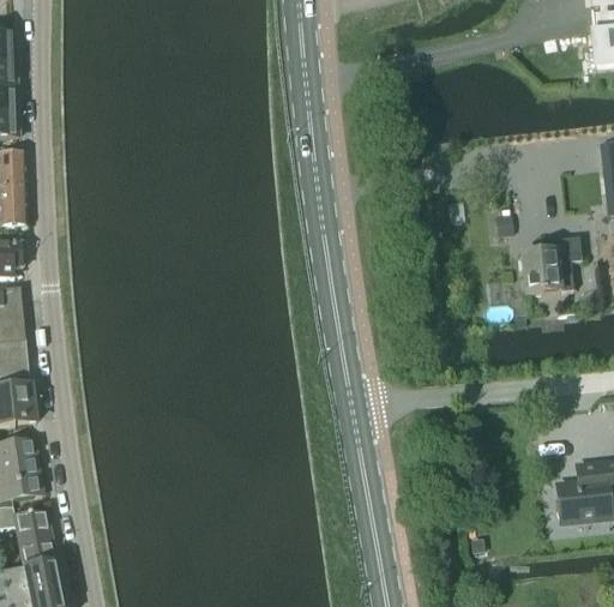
[(0,64),(16,64),(14,32),(0,32),(0,64)]
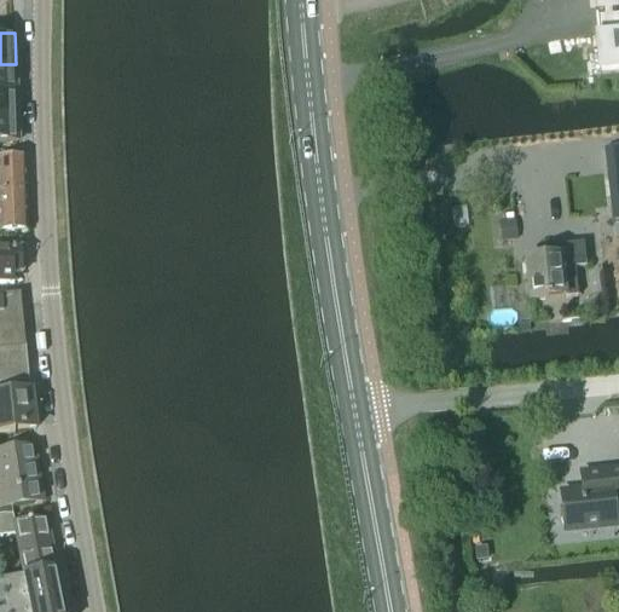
[(0,90),(17,90),(17,86),(16,64),(0,64),(0,90)]
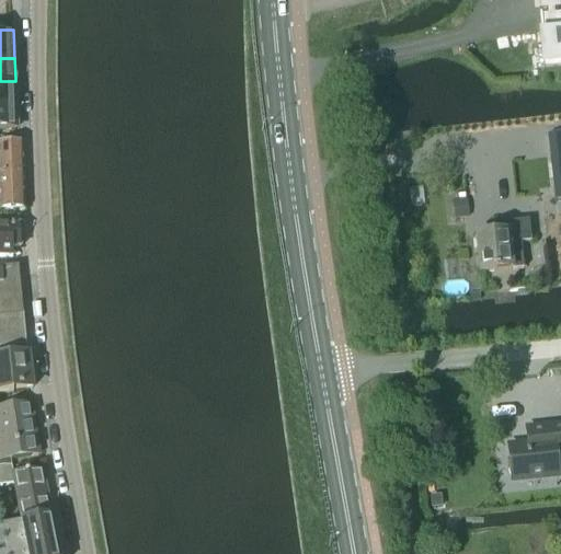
[(0,104),(15,104),(15,83),(15,81),(0,81),(0,104)]
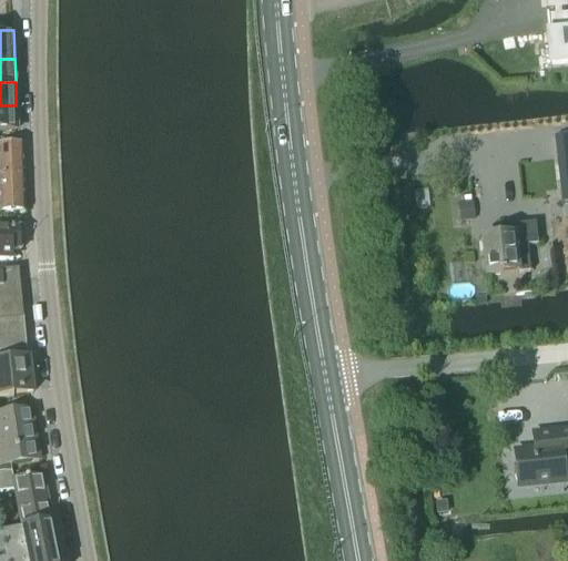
[(16,105),(0,105),(0,125),(17,125),(16,105)]
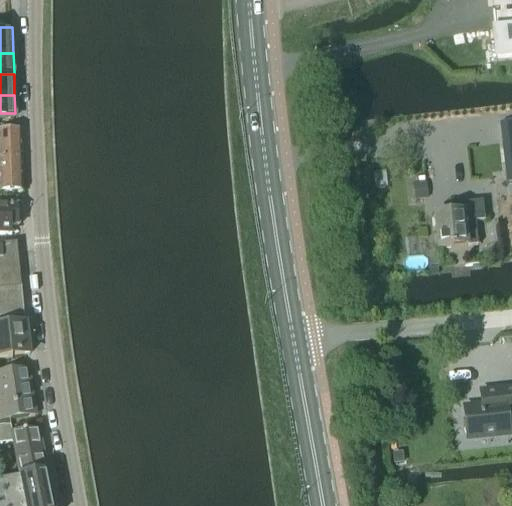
[(0,156),(22,156),(21,126),(0,126),(0,156)]
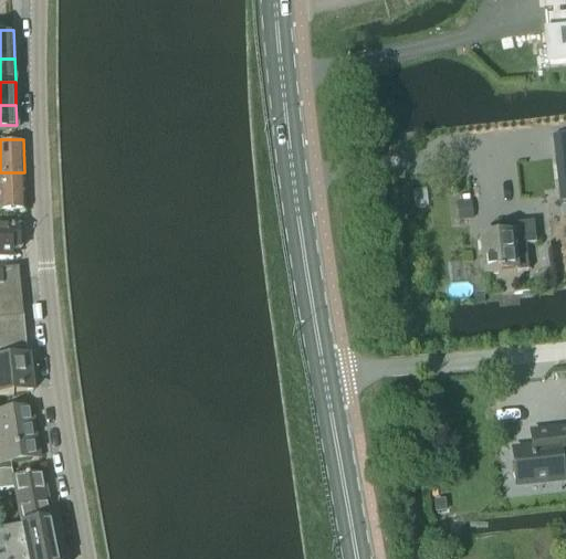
[(24,172),(0,172),(0,206),(25,206),(24,172)]
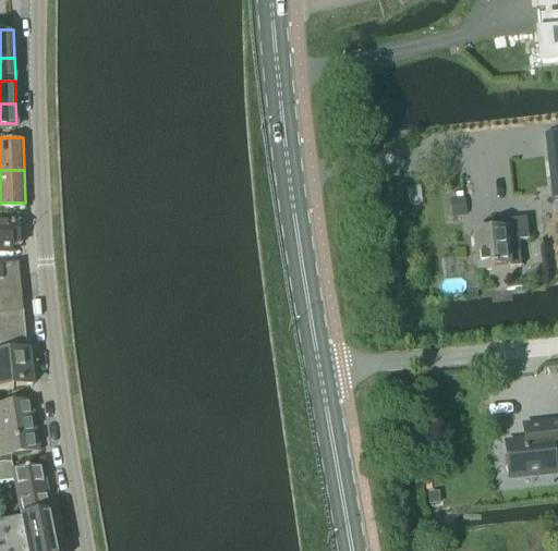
[(463,195),(450,195),(451,210),(464,210),(463,195)]
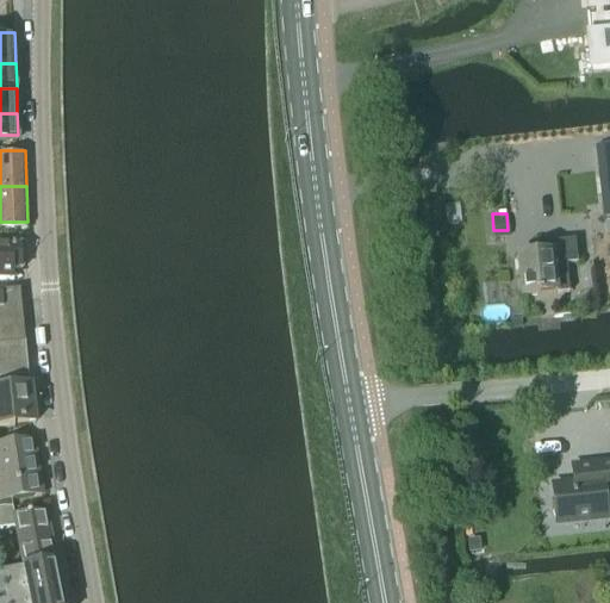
[(535,249),(516,252),(521,292),(568,286),(566,259),(577,258),(574,235),(534,238),(535,249)]
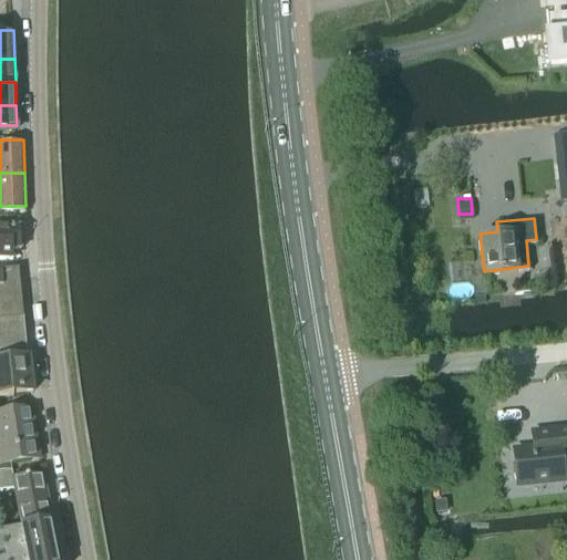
[(20,245),(20,221),(0,221),(0,253),(12,253),(11,245),(20,245)]
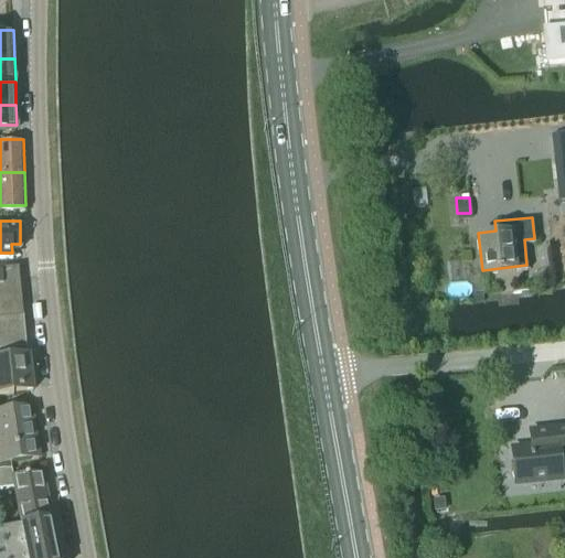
[(0,344),(27,342),(18,264),(0,265),(0,344)]
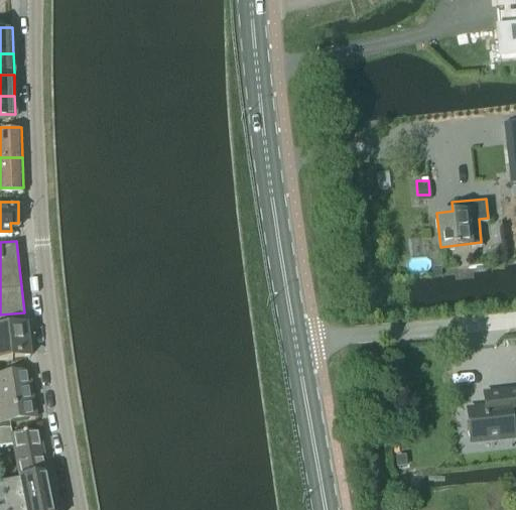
[(0,357),(12,357),(12,354),(29,352),(26,323),(0,325),(0,357)]
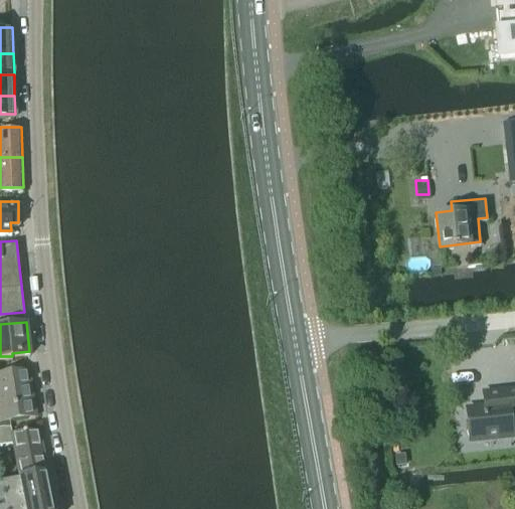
[(0,410),(1,416),(1,417),(9,416),(35,412),(27,367),(0,371),(0,410)]
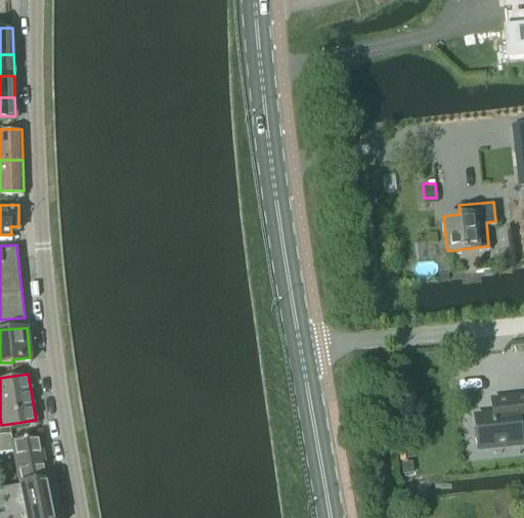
[(492,412),(474,414),(478,446),(521,442),(519,422),(523,421),(523,393),(491,397),(492,412)]
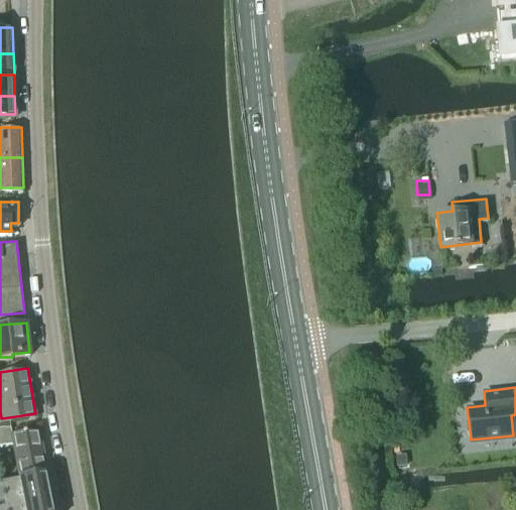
[(19,475),(49,470),(40,427),(12,430),(11,426),(7,426),(6,425),(0,425),(0,442),(14,440),(19,475)]
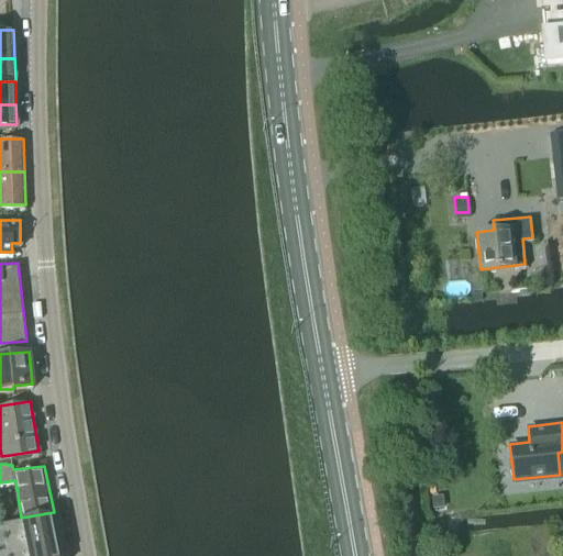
[(0,555),(61,555),(54,514),(54,512),(21,518),(0,521),(0,555)]
